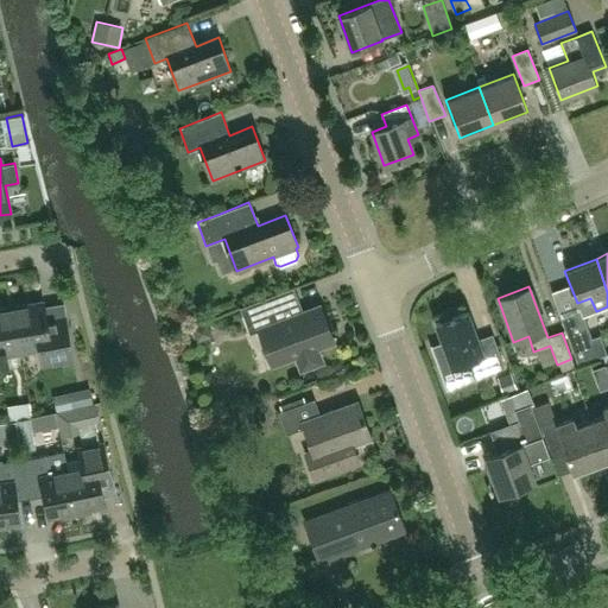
[(302,312),(292,289),(240,309),(249,334),(258,331),(271,366),(295,356),(301,371),(322,362),(316,348),(333,342),(320,305),(302,312)]
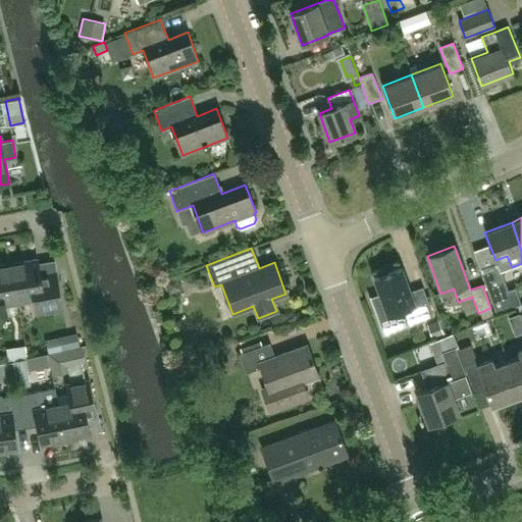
[(11,263),(17,301),(33,298),(36,314),(62,309),(57,278),(41,281),(37,259),(11,263)]
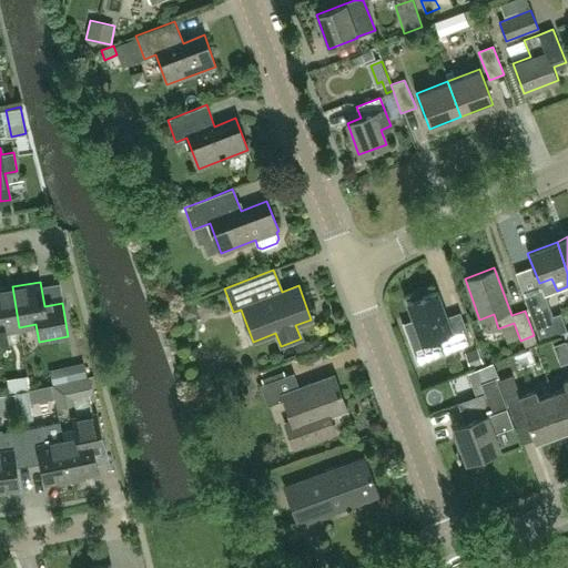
[(19,327),(12,286),(0,288),(0,344),(8,344),(6,330),(19,327)]
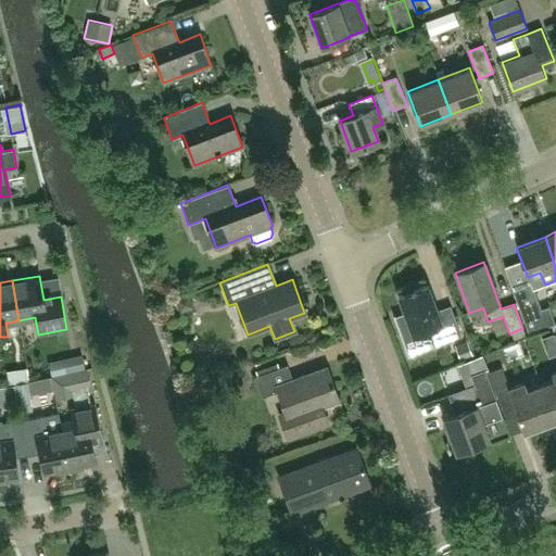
[(404,313),(393,317),(402,340),(428,330),(434,345),(460,336),(451,308),(438,314),(427,286),(399,297),(404,313)]
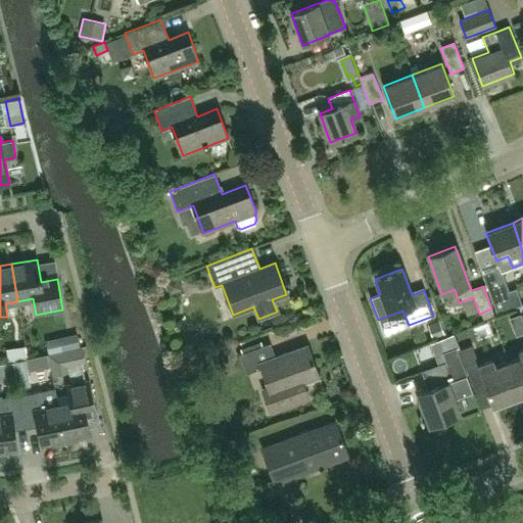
[(509,292),(500,269),(483,274),(491,298),(509,292)]
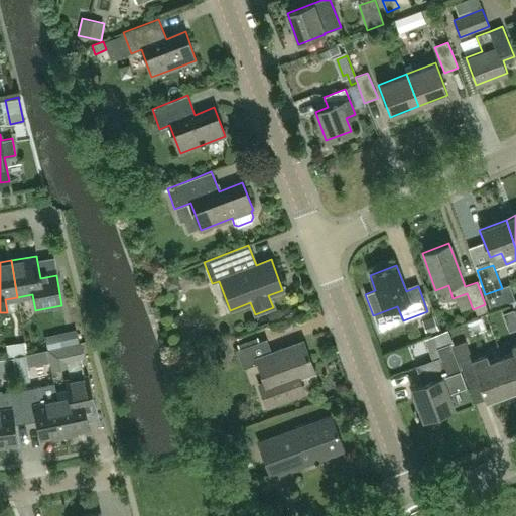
[(175,272),(161,277),(166,291),(180,286),(175,272)]
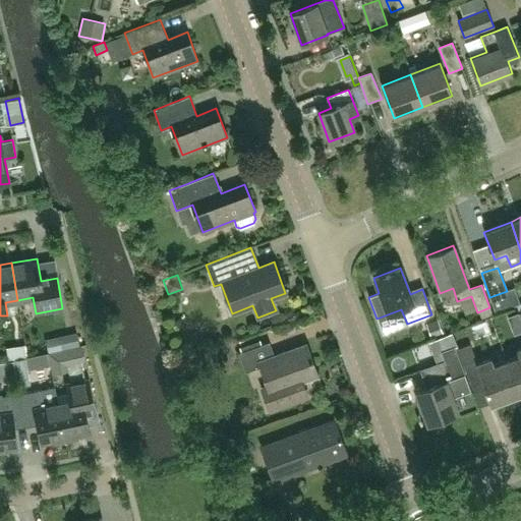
[(507,291),(489,297),(495,312),(512,306),(507,291)]
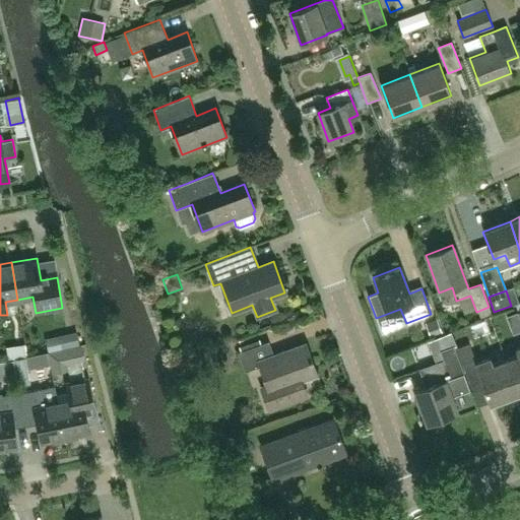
[(518,354),(505,360),(518,393),(519,392),(519,303),(515,306),(518,313),(519,318),(519,346),(515,348),(518,354)]
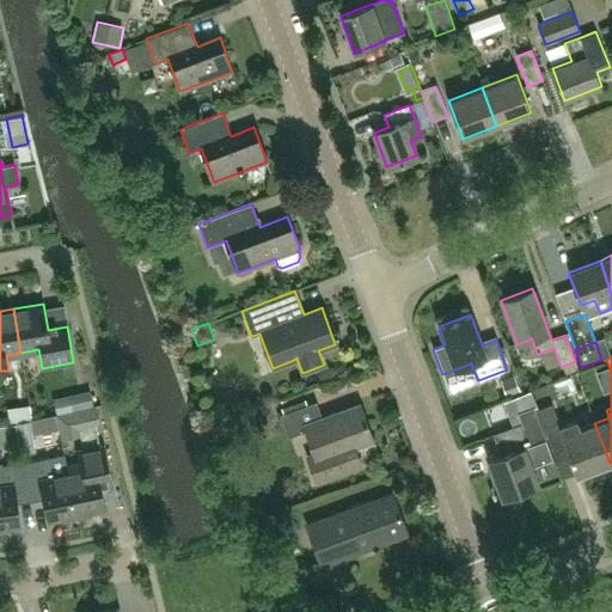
[(514,375),(500,380),(507,397),(520,392),(514,375)]
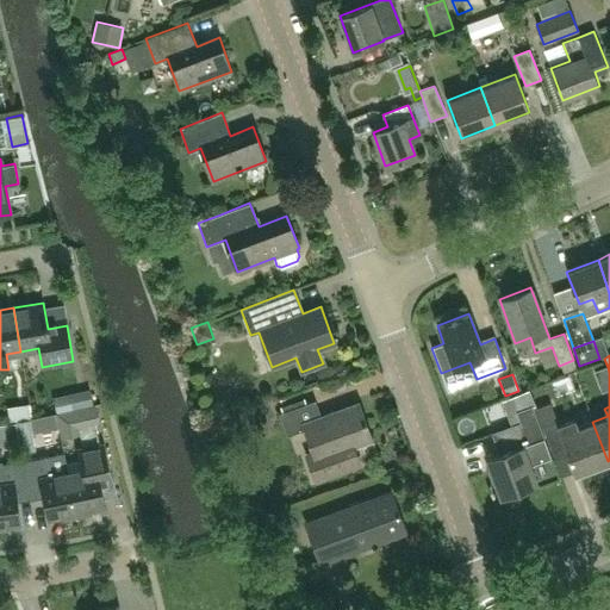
[(88,390),(68,394),(72,409),(92,405),(88,390)]
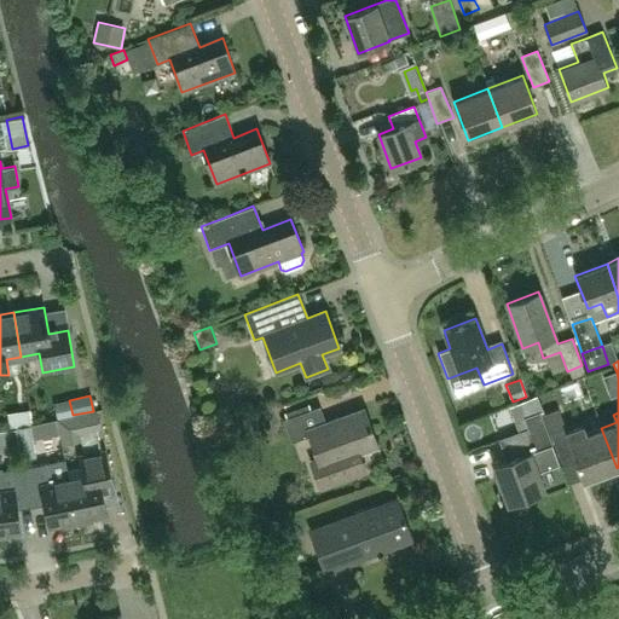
[(525,418),(528,428),(499,439),(508,461),(493,467),(508,504),(544,491),(534,466),(537,464),(533,452),(551,445),(539,412),(543,411),(537,395),(520,401),(526,418),(525,418)]
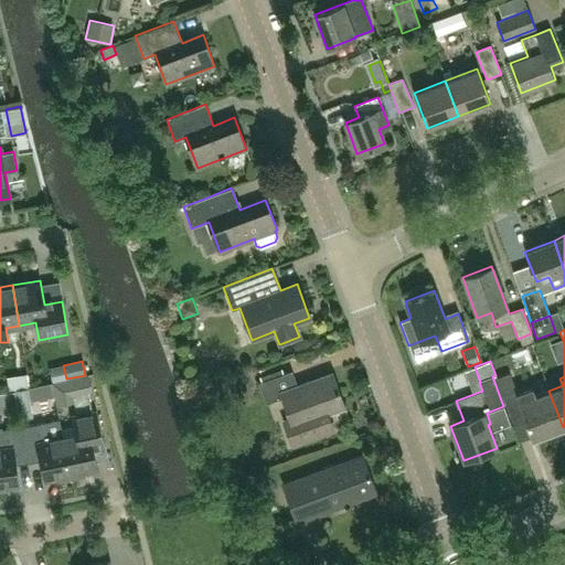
[(334,429),(328,412),(344,406),(332,374),(297,387),(291,372),(260,384),(267,403),(283,397),(290,418),(284,420),(292,445),(334,429)]
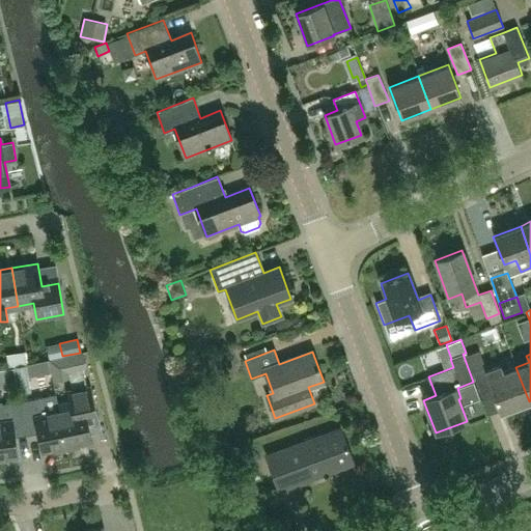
[(6,354),(8,367),(27,364),(25,352),(6,354)]
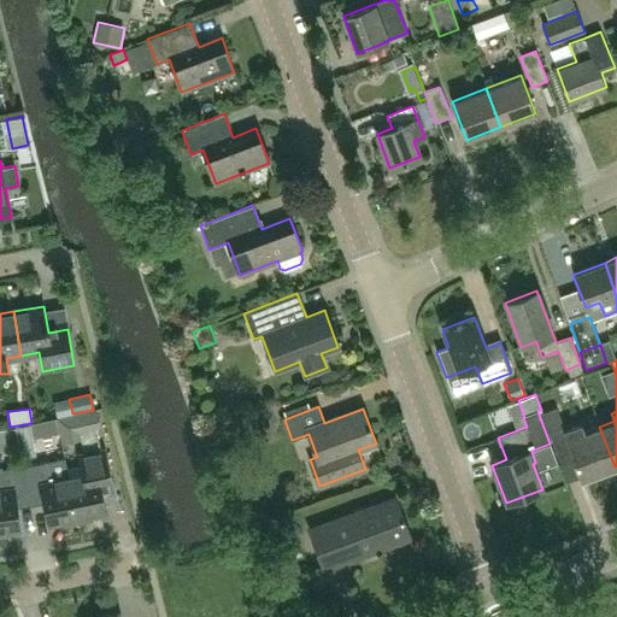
[(615,466),(599,427),(585,433),(581,424),(564,430),(556,409),(542,413),(559,460),(573,456),(581,479),(615,466)]
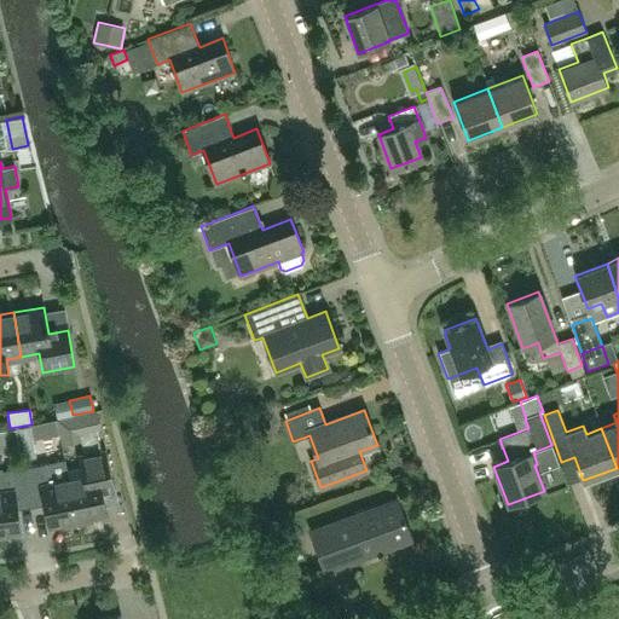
[(57,420),(62,445),(80,441),(77,433),(100,428),(97,411),(57,420)]
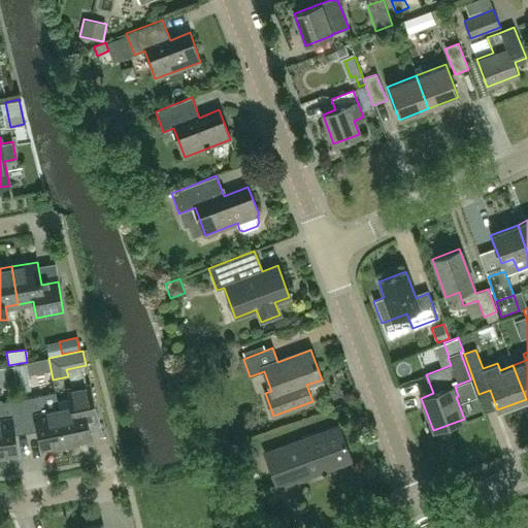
[(26,364),(14,365),(20,392),(31,391),(26,364)]
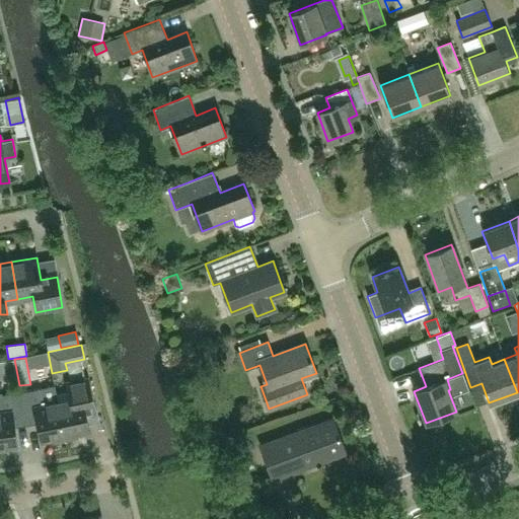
[(55,385),(65,437),(89,432),(84,406),(95,403),(88,378),(66,382),(68,391),(57,394),(55,385)]
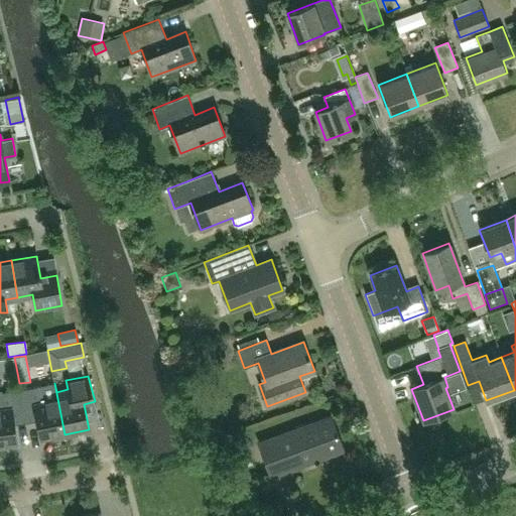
[(54,383),(20,390),(25,417),(36,414),(41,439),(65,434),(54,383)]
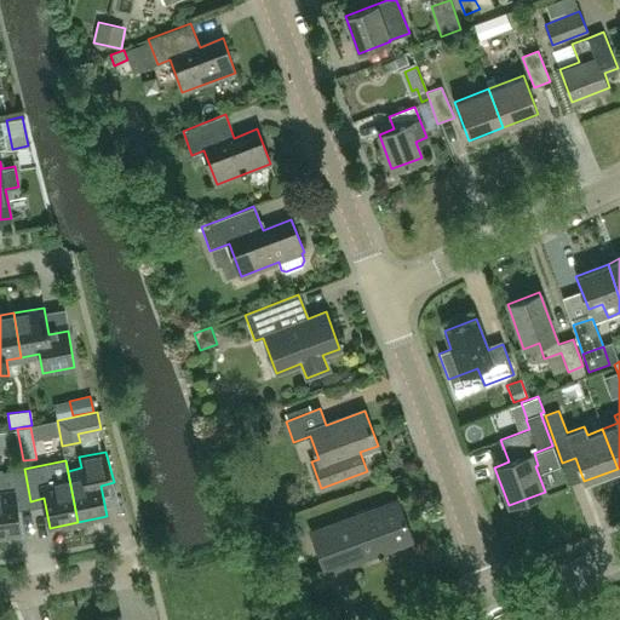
[(30,501),(24,469),(0,471),(0,535),(19,533),(16,503),(30,501)]
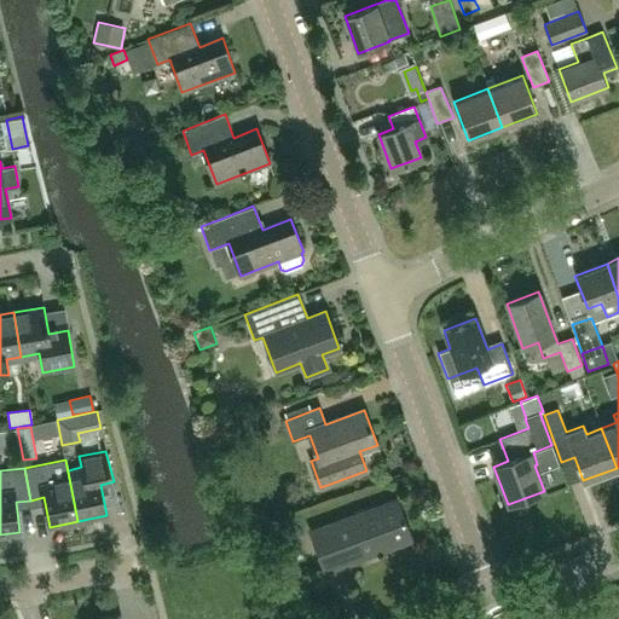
[(397,501),(311,532),(325,571),(411,539),(397,501)]
